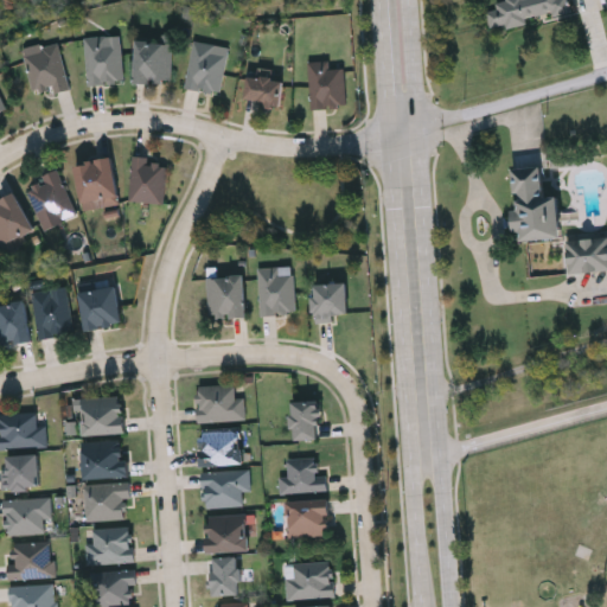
[(567,0),(570,14),(489,29),(484,2),(497,0),(567,0)]
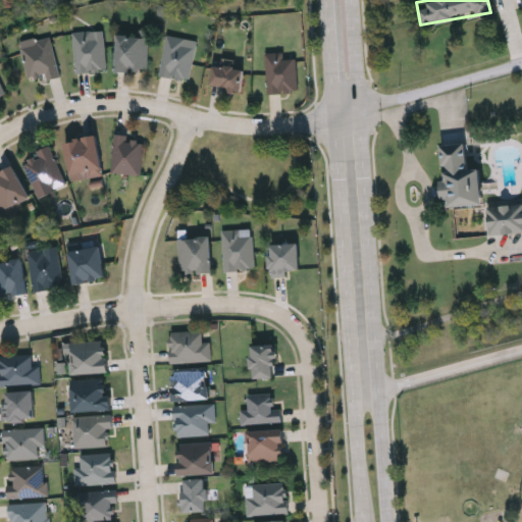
[(106,70),(75,73),(72,33),(103,30),(106,70)]
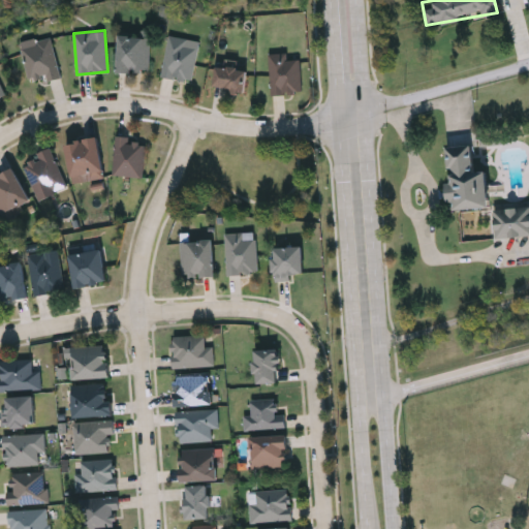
[(118,36),(141,36),(141,31),(150,31),(150,72),(118,72),(118,36)]
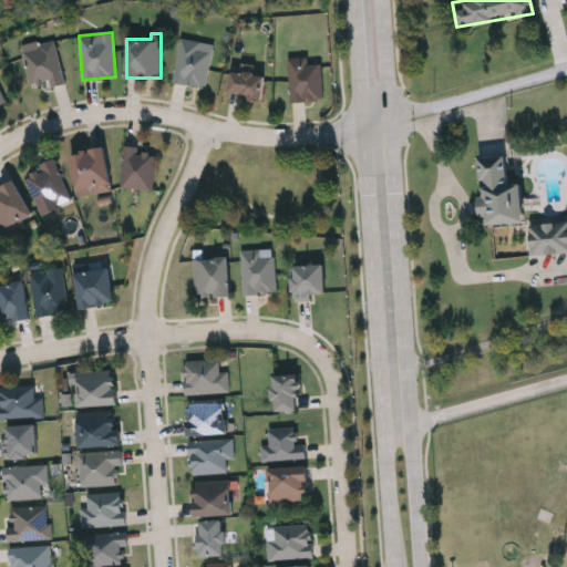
[(202,42),(199,49),(212,52),(205,86),(172,80),(181,38),(202,42)]
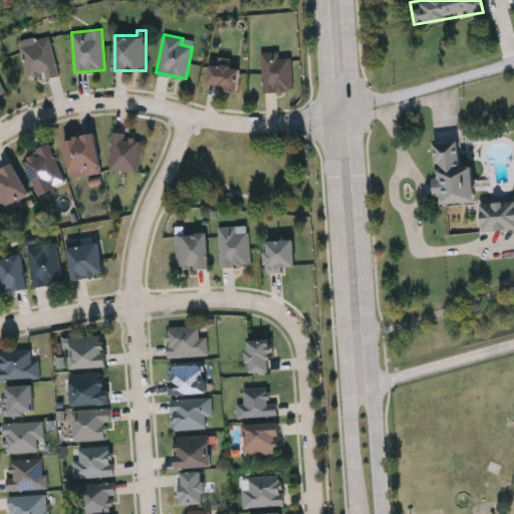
[(50,38),(57,74),(28,80),(20,45),(50,38)]
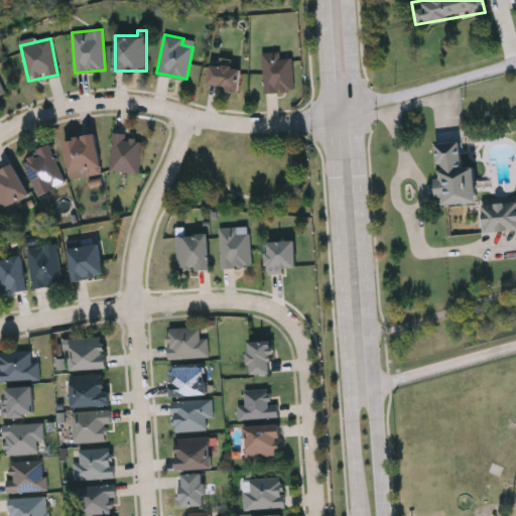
[(292,57),(293,91),(264,92),(263,52),(280,51),(280,58),(292,57)]
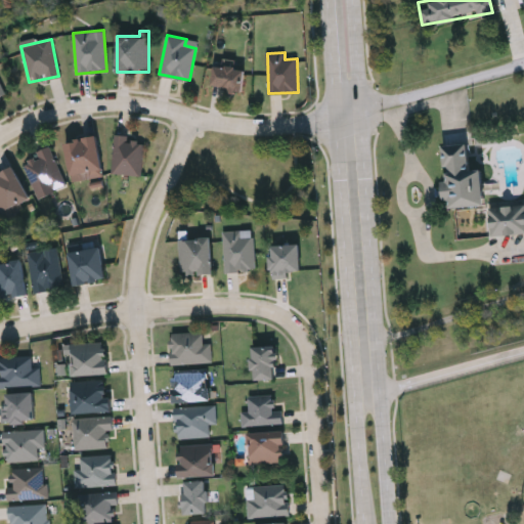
[(242,90),(212,86),(215,64),(245,69),(242,90)]
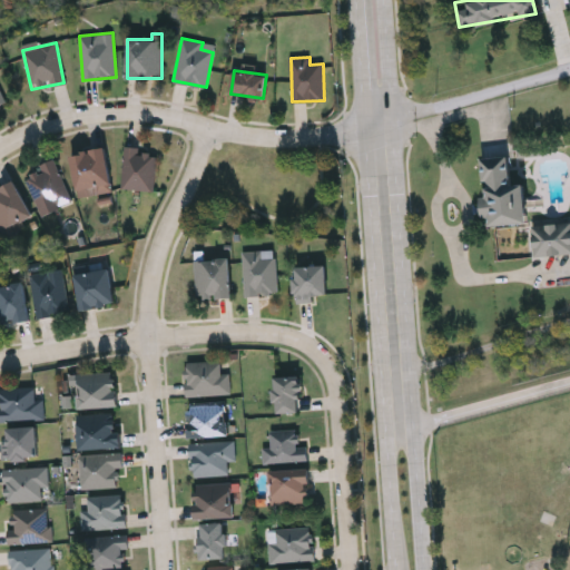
[(0,108),(9,104),(0,86),(0,108)]
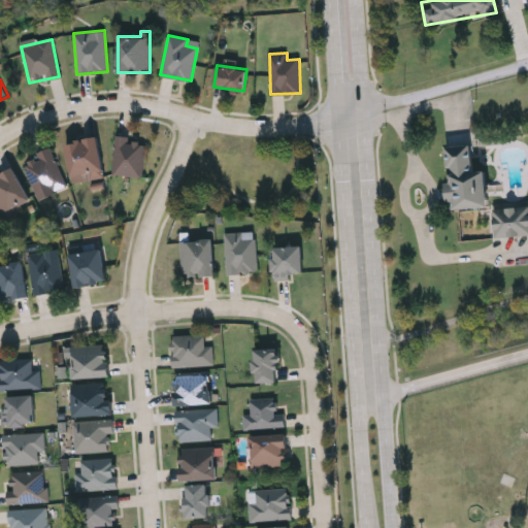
[(98,137),(103,177),(88,179),(88,173),(70,175),(66,141),(98,137)]
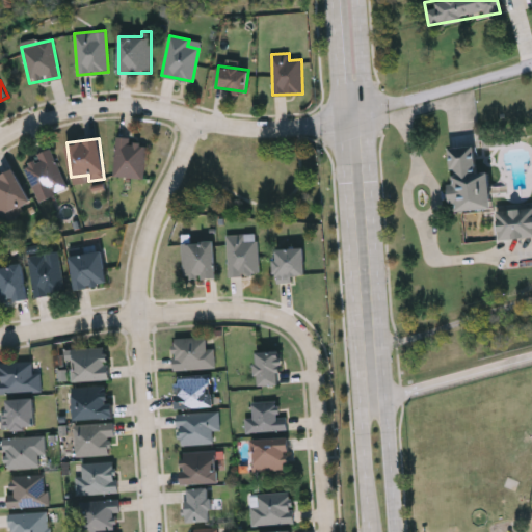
[(143,179),(113,176),(116,138),(148,141),(143,179)]
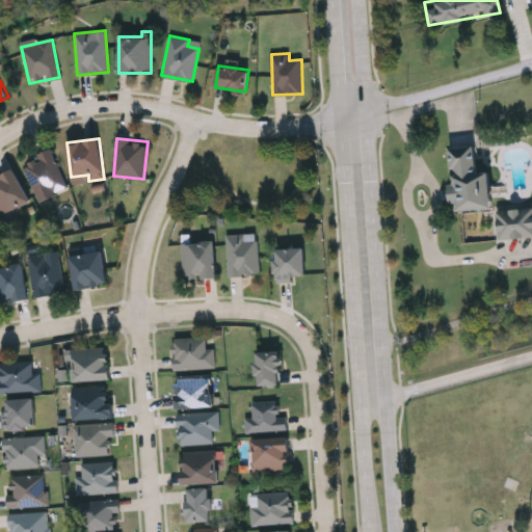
[(449,147),(475,145),(476,171),(490,170),(493,210),(452,211),(449,147)]
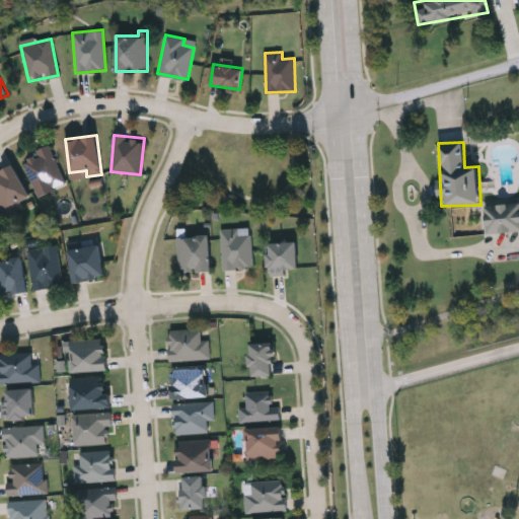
[(49,145),(66,183),(38,197),(22,162),(36,155),(34,151),(49,145)]
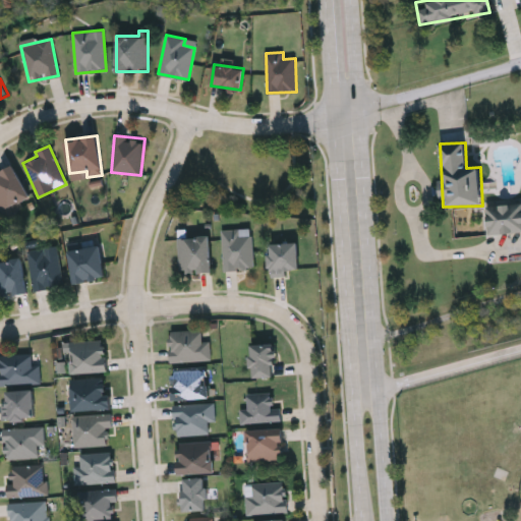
[(0,212),(0,173),(14,167),(29,198),(0,212)]
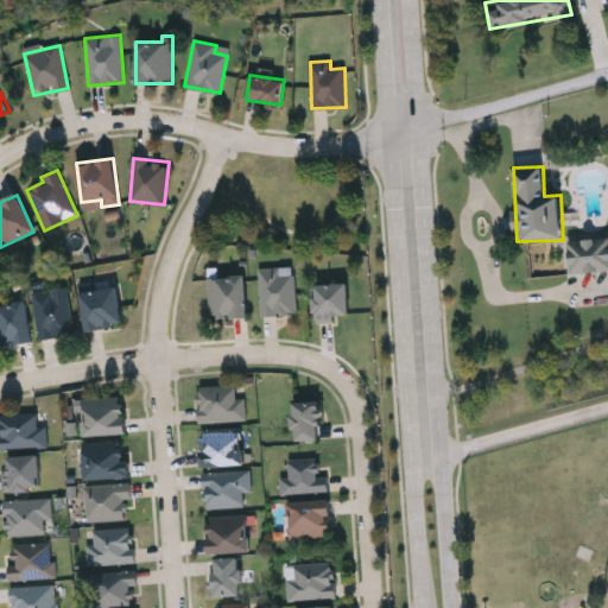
[(569,239),(607,239),(607,272),(569,272),(569,239)]
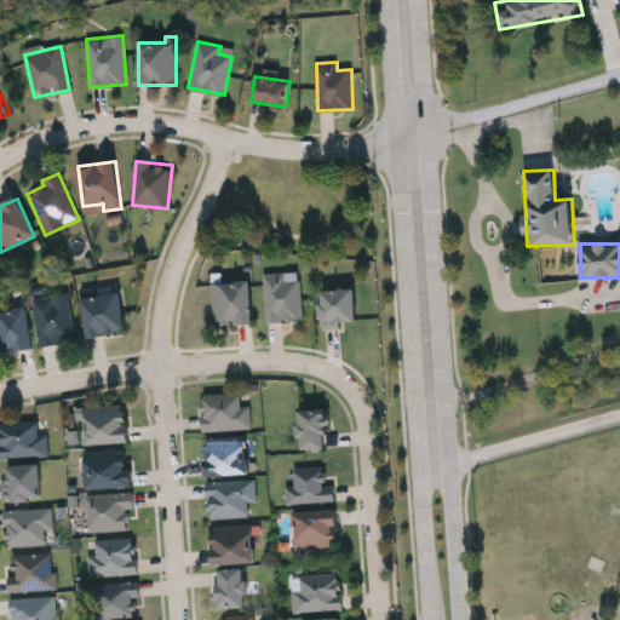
[(267,322),(264,275),(299,273),(302,321),(267,322)]
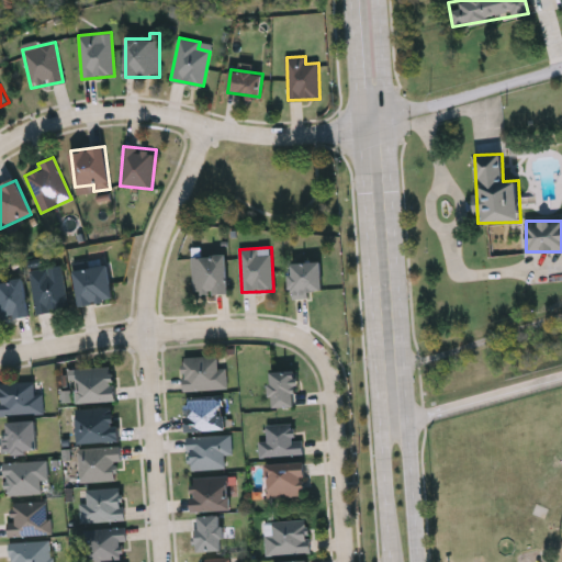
[(228,294),(194,295),(192,257),(226,256),(228,294)]
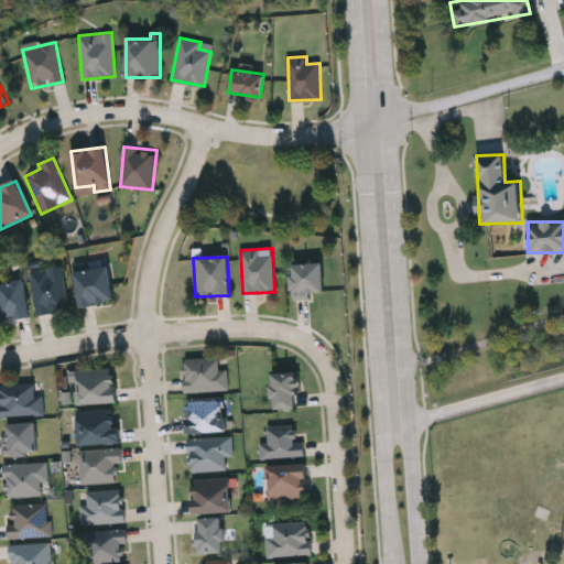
[(324,296),(292,296),(291,264),(323,263),(324,296)]
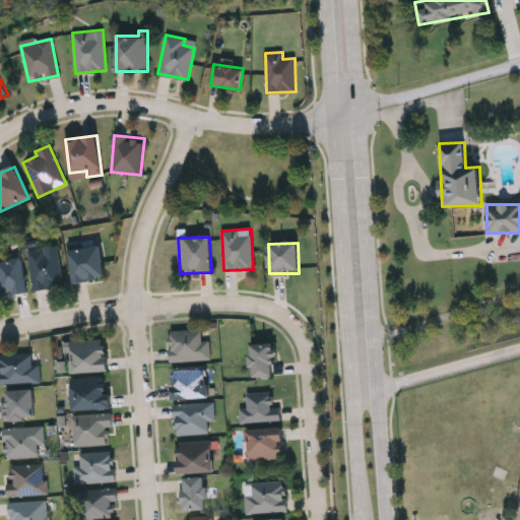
[(68,250),(100,245),(105,278),(74,283),(68,250)]
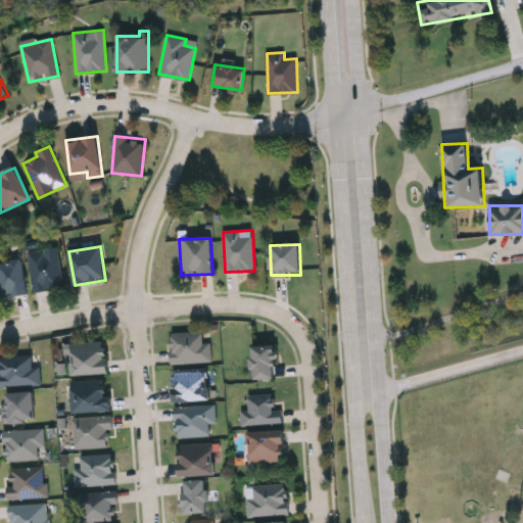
[(63,287),(34,292),(27,252),(57,247),(63,287)]
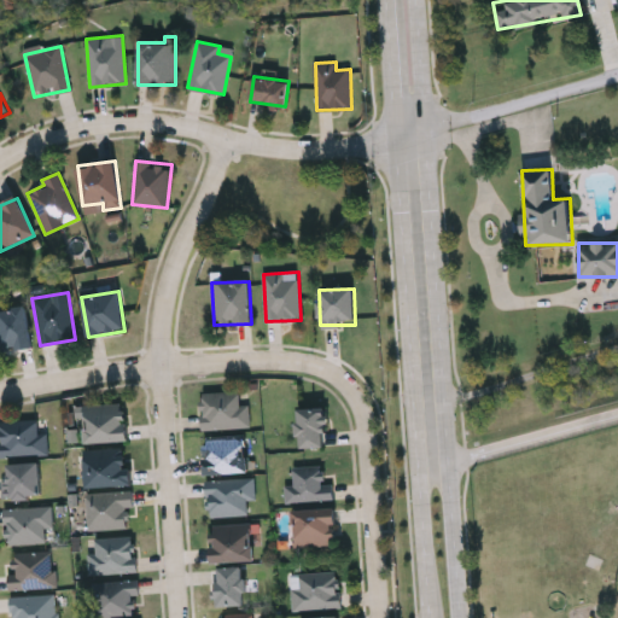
[(0,310),(25,308),(30,348),(0,350),(0,310)]
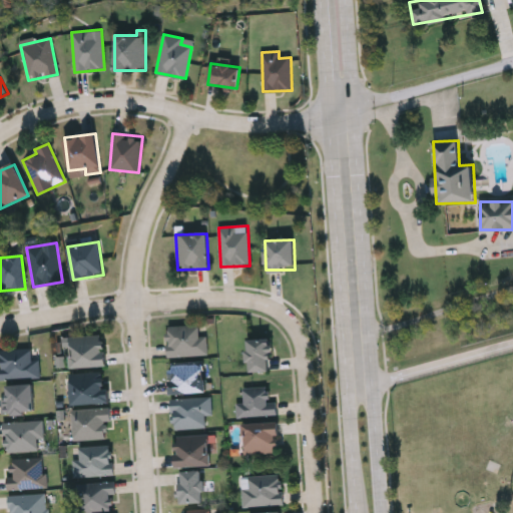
[(199,337),(206,337),(207,356),(167,357),(167,326),(198,326),(199,337)]
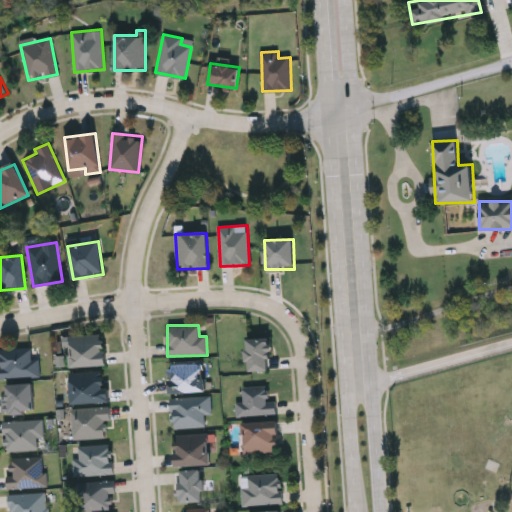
[(70,366),(70,336),(105,336),(105,366),(70,366)]
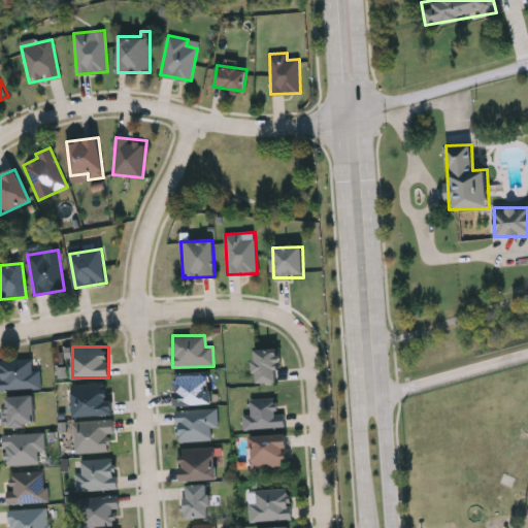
[(255,350),(277,350),(277,383),(255,383),(255,350)]
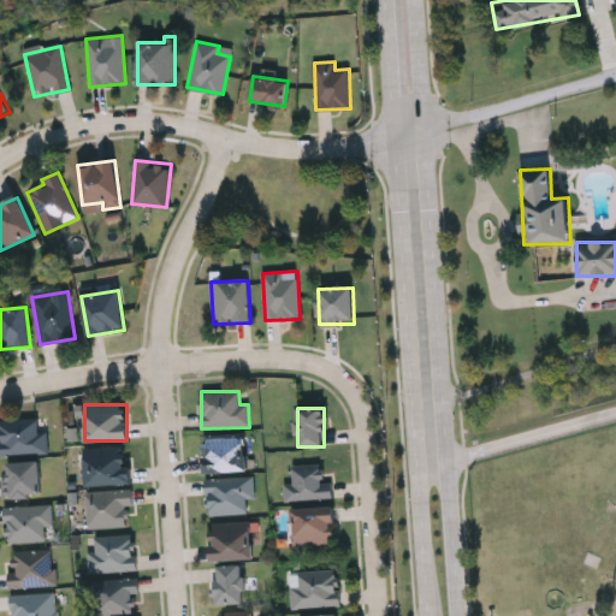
[(48,433),(48,455),(0,455),(0,419),(39,419),(39,433),(48,433)]
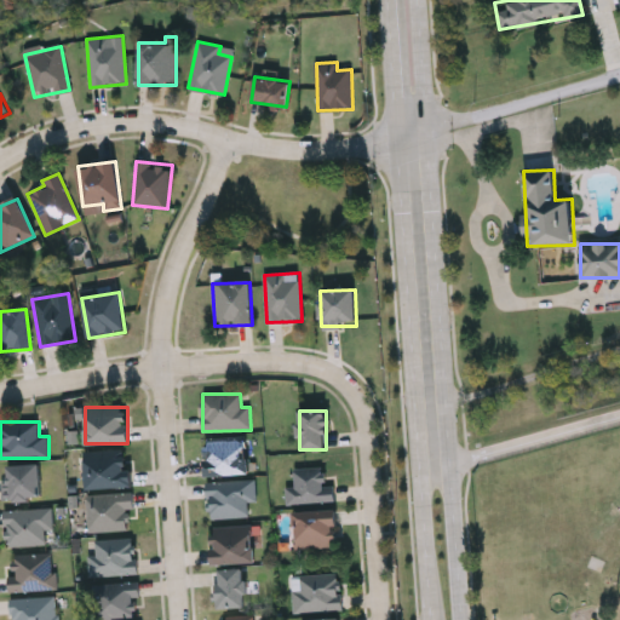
[(206,438),(247,438),(247,476),(206,476),(206,438)]
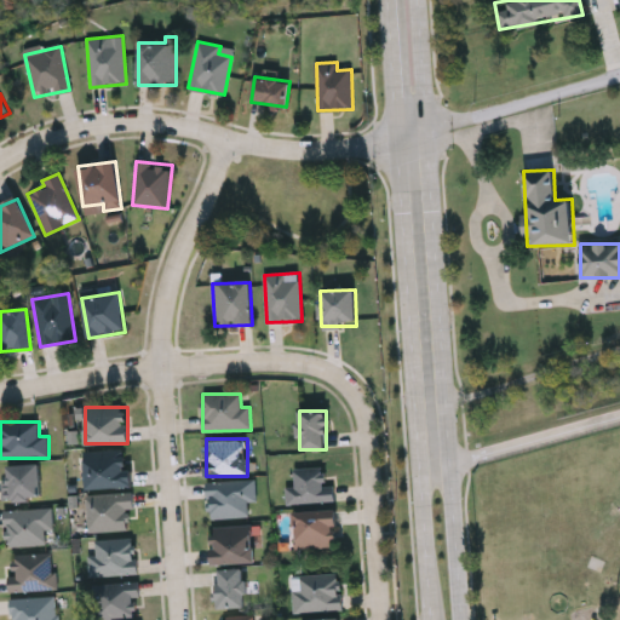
[(128,452),(128,488),(85,488),(85,452),(128,452)]
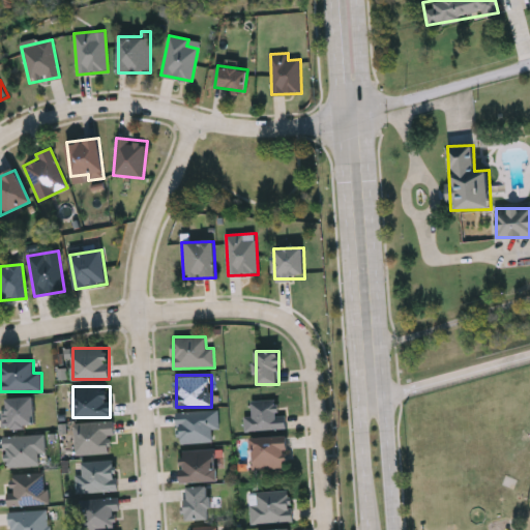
[(4,428),(4,398),(33,398),(33,428),(4,428)]
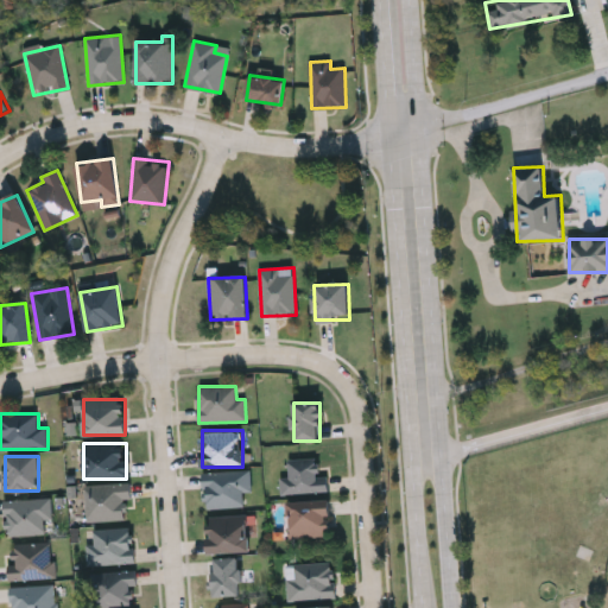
[(289,460),(318,458),(318,479),(328,479),(328,494),(282,494),(282,480),(289,480),(289,460)]
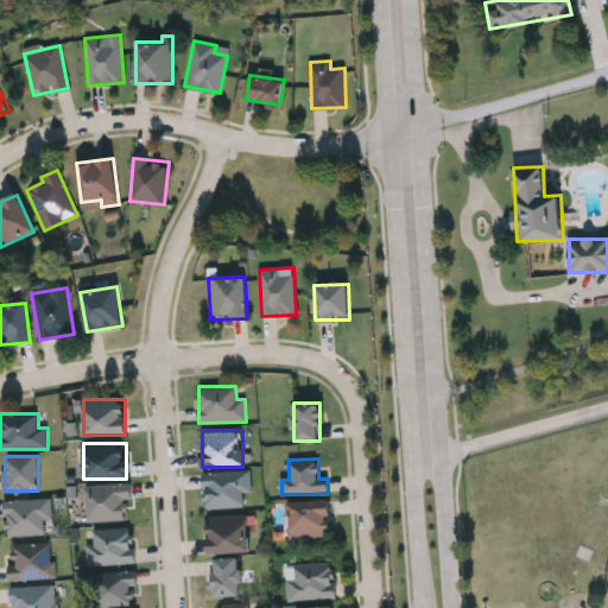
[(249,493),(242,493),(244,508),(206,508),(204,473),(249,472),(249,493)]
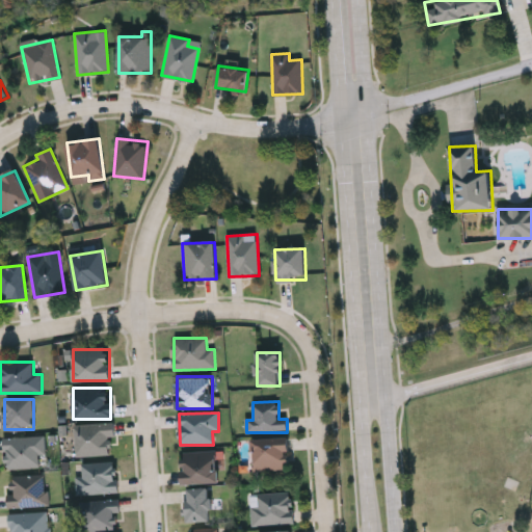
[(109,455),(76,455),(76,424),(113,424),(113,436),(109,436),(109,455)]
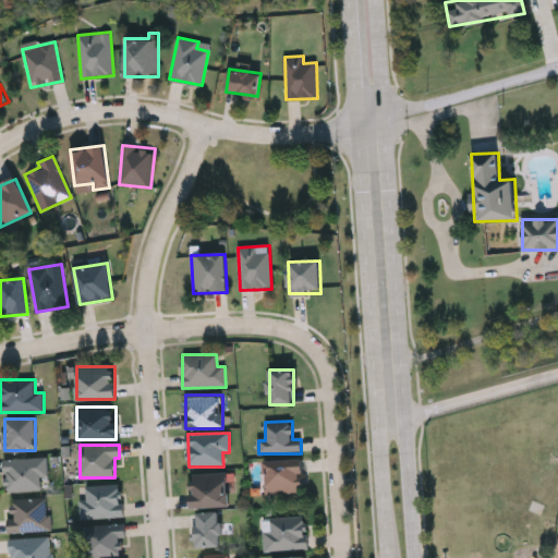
[(47,489),(5,492),(4,459),(46,458),(47,489)]
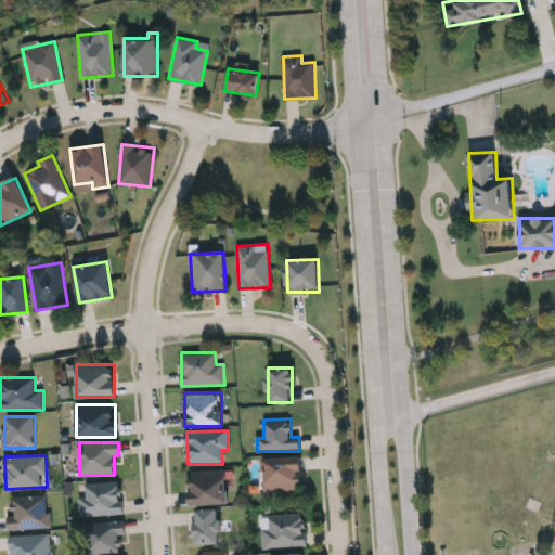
[(300,457),(301,491),(265,491),(265,459),(300,457)]
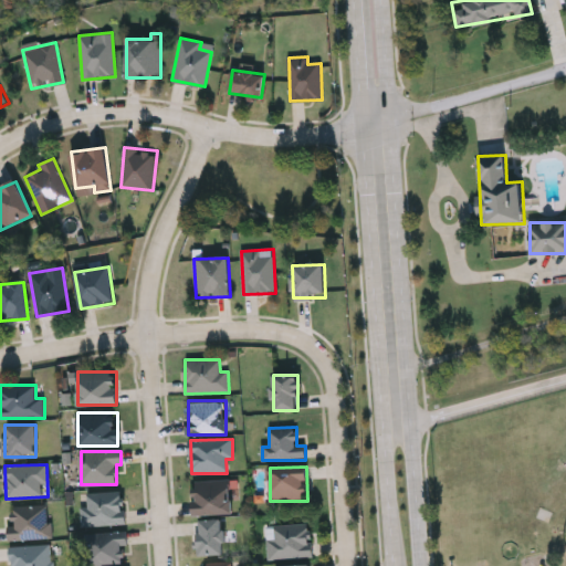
[(231,514),(192,514),(192,480),(231,480),(231,514)]
